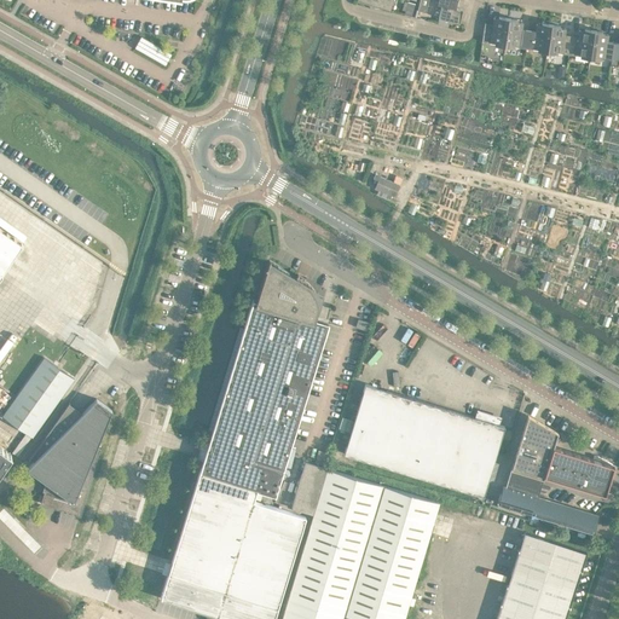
[(418,0),(417,10),(426,12),(428,0),(418,0)]
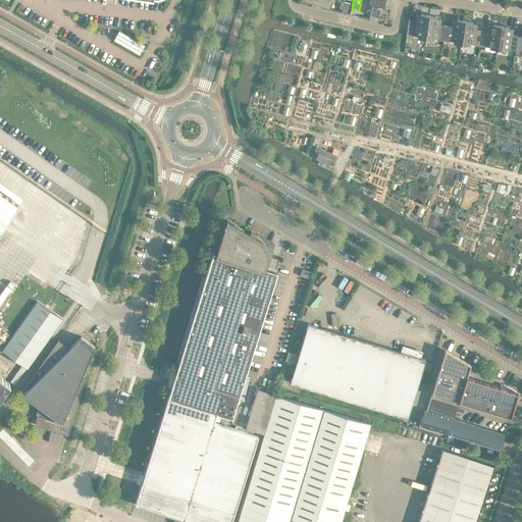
[(387,19),(387,18),(389,7),(383,6),(384,0),(369,0),(369,3),(372,4),(369,14),(370,15),(369,19),(377,21),(378,17),(387,19)]
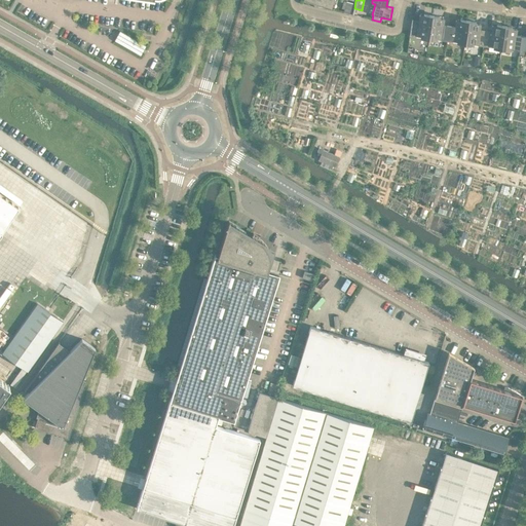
[(351,3),(346,2),(343,13),(348,14),(351,3)]
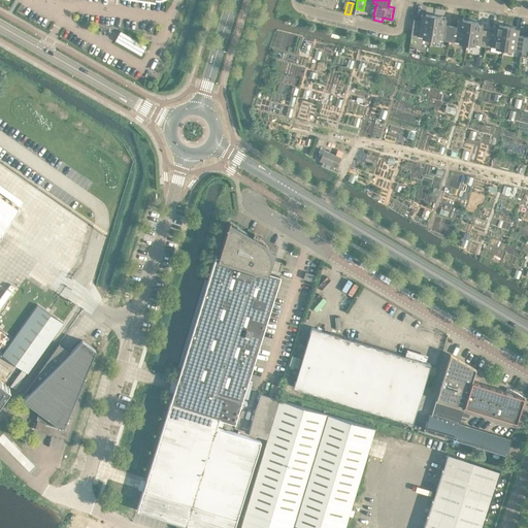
[(413,23),(410,35),(430,38),(433,15),(425,14),(425,15),(421,14),(420,23),(413,23)]
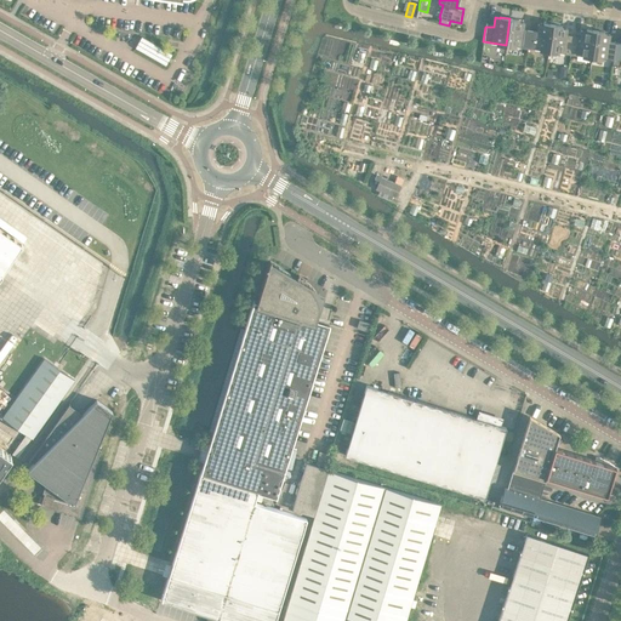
[(510,18),(506,45),(527,47),(529,33),(522,32),(523,22),(518,21),(518,20),(510,18)]
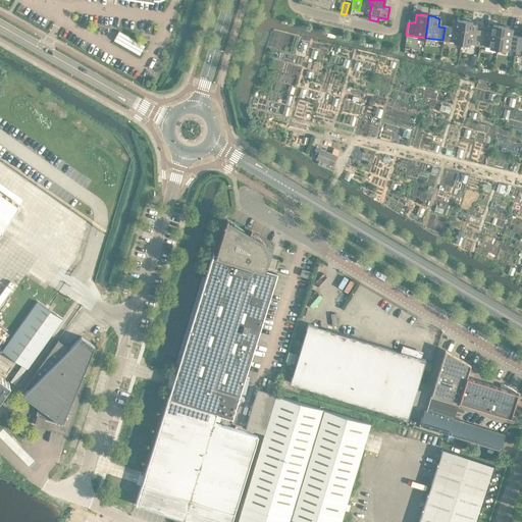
[(445,28),(442,40),(461,43),(464,20),(457,19),(456,20),(452,19),(451,29),(445,28)]
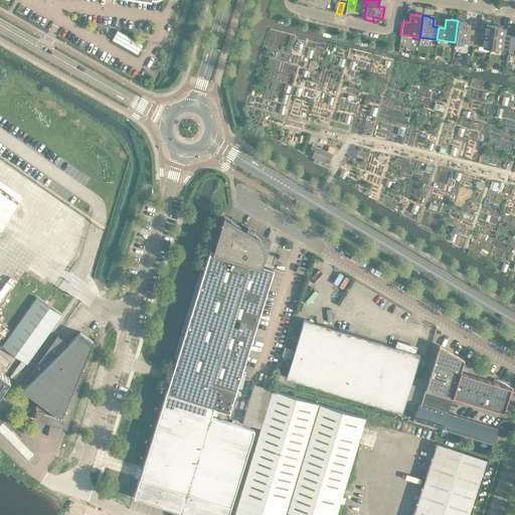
[(455,42),(473,45),(475,32),(468,31),(470,23),(465,22),(466,21),(458,20),(455,42)]
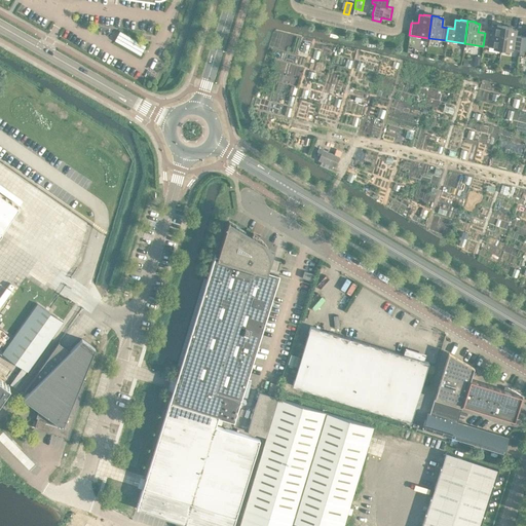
[(485,33),(483,46),(500,48),(504,26),(496,25),(496,26),(492,25),(491,34),(485,33)]
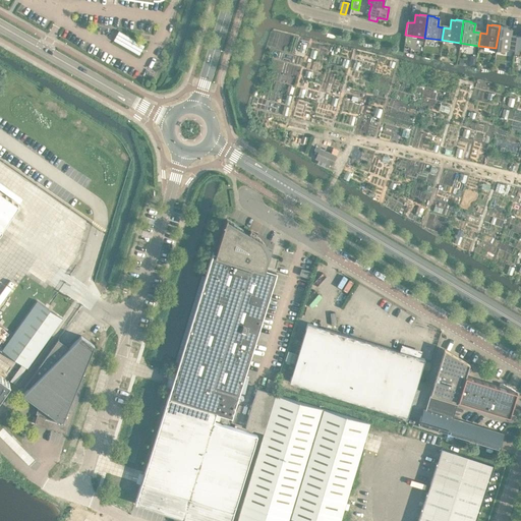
[(507,26),(500,25),(496,48),(514,51),(516,38),(510,37),(511,29),(507,27),(507,26)]
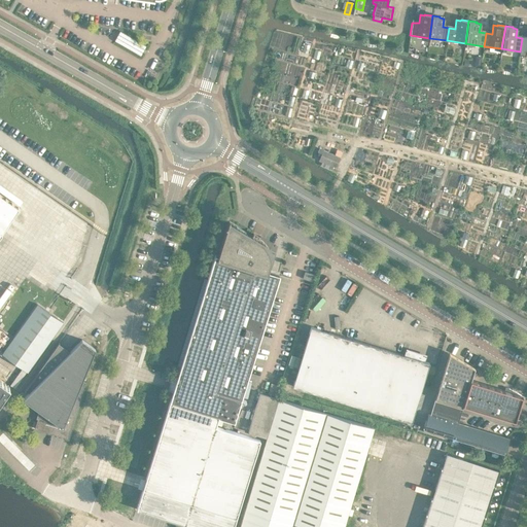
[(140,56),(146,45),(119,31),(114,41),(140,56)]
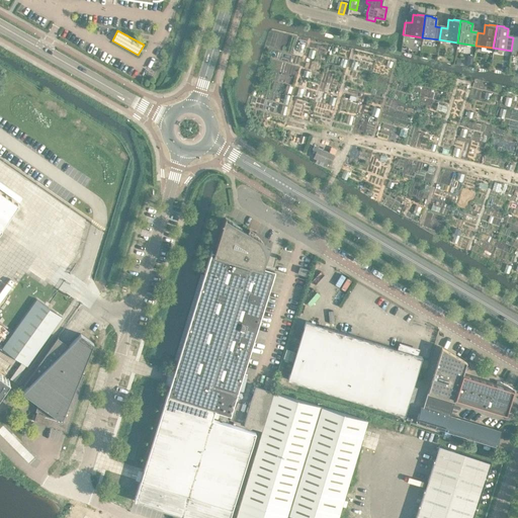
[(299,135),(298,142),(305,143),(307,137),(299,135)]
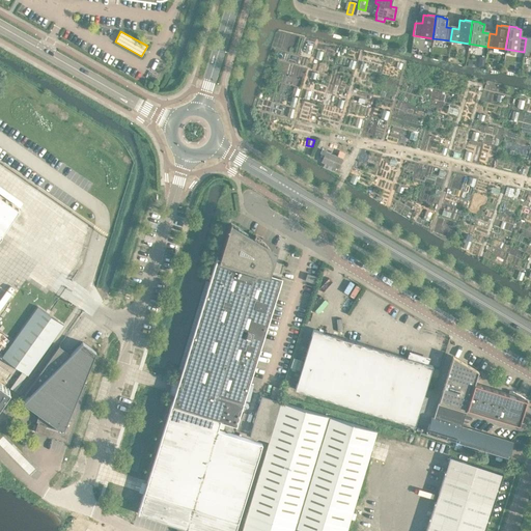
[(322,161),(339,168),(343,159),(326,150),(322,161)]
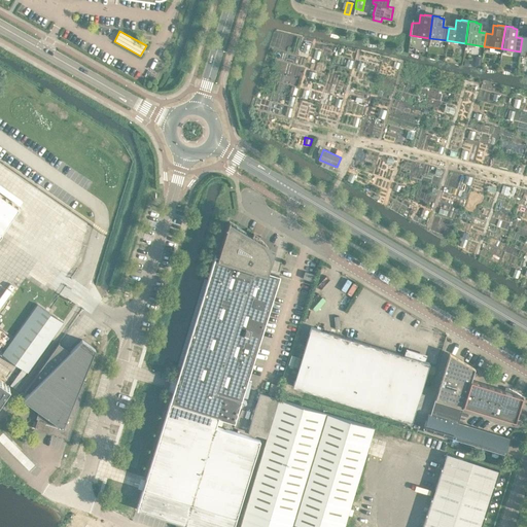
[(0,234),(19,208),(0,195),(0,234)]
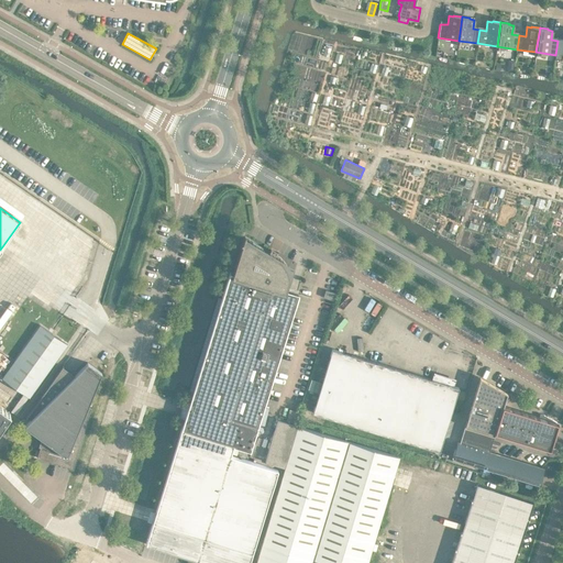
[(68,223),(66,228),(89,244),(92,240),(68,223)]
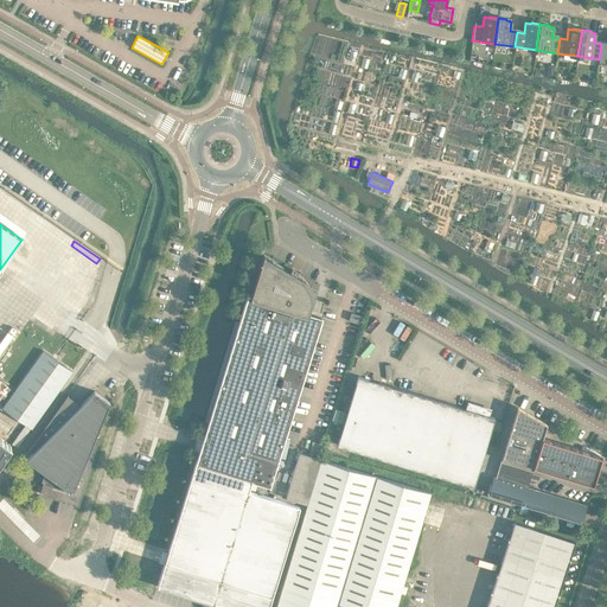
[(164,564),(157,587),(224,606),(268,606),(300,506),(248,491),(251,480),(263,484),(269,486),(270,484),(283,441),(321,319),(319,318),(311,315),(307,314),(310,307),(311,305),(311,302),(311,300),(311,299),(311,296),(311,294),(311,292),(310,291),(310,288),(308,286),(307,285),(306,282),(305,281),(302,280),(301,279),(299,278),(298,276),(296,275),(289,270),(263,256),(263,255),(250,295),(247,294),(238,324),(208,423),(205,430),(203,436),(199,451),(195,464),(168,550),(164,564)]
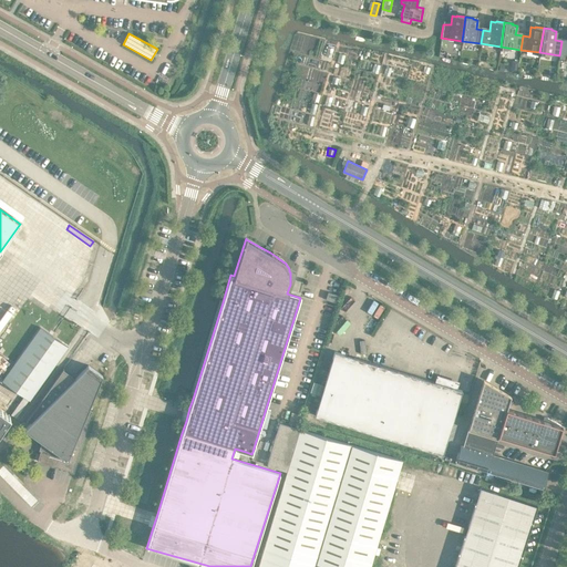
[(326,299),(336,302),(338,296),(328,292),(326,299)]
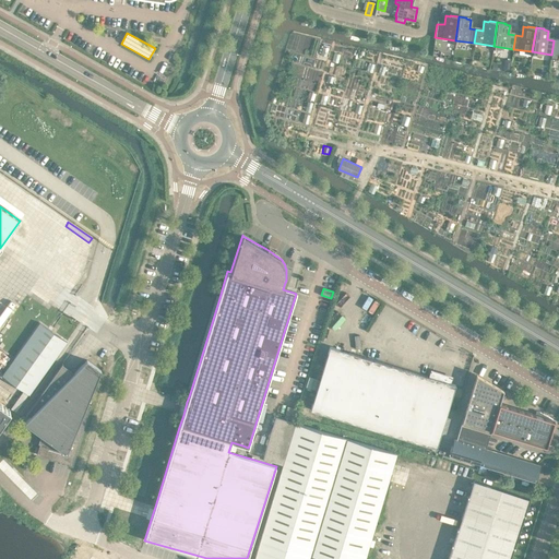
[(39,322),(1,376),(28,394),(67,342),(39,322)]
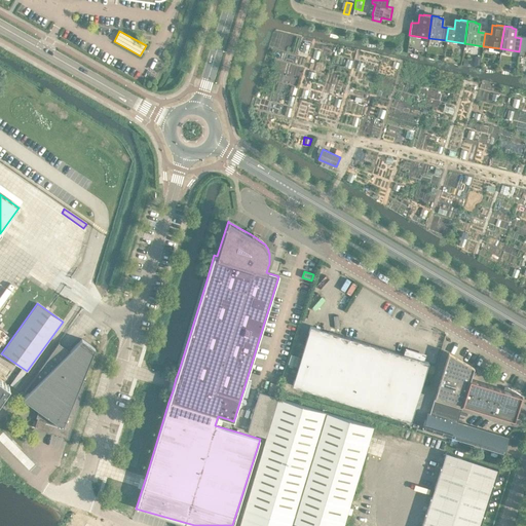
[(410,421),(428,362),(310,326),(292,385),(410,421)]
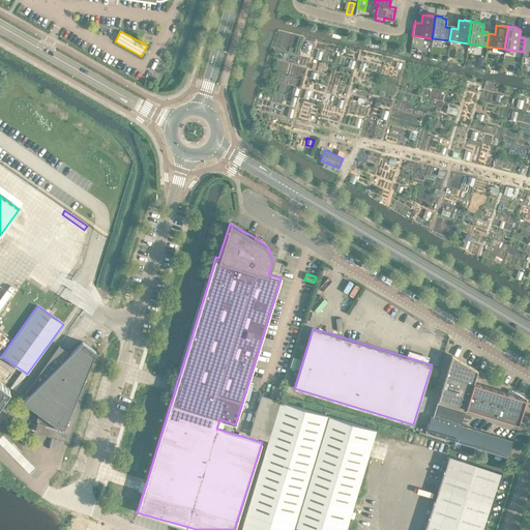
[(34,431),(67,441),(86,383),(84,383),(82,382),(95,351),(82,341),(63,359),(54,352),(59,345),(59,344),(24,392),(25,393),(25,392),(28,394),(23,401),(40,414),(38,421),(37,421),(34,431)]
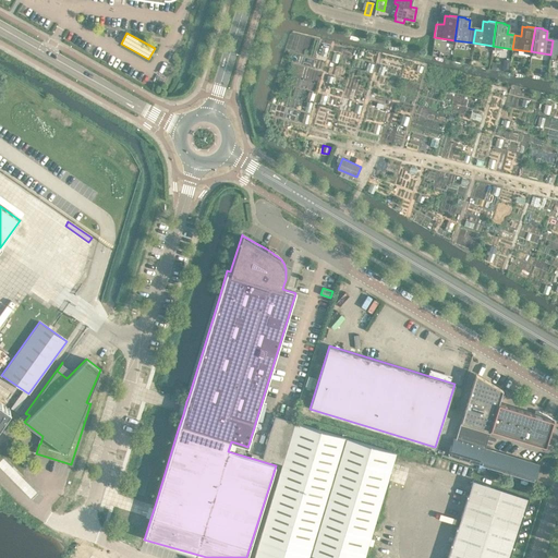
[(450,380),(452,374),(432,367),(429,374),(450,380)]
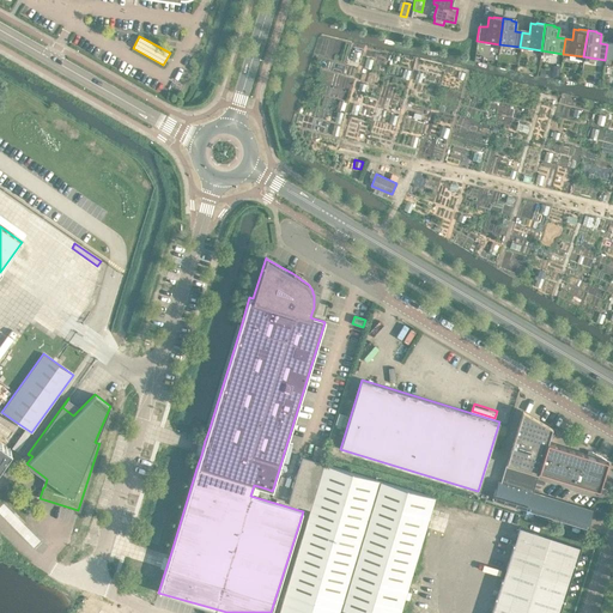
[(608,466),(594,456),(593,456),(589,455),(588,459),(550,443),(554,429),(522,410),(499,483),(497,481),(492,498),(527,508),(532,492),(538,472),(598,493),(608,466)]
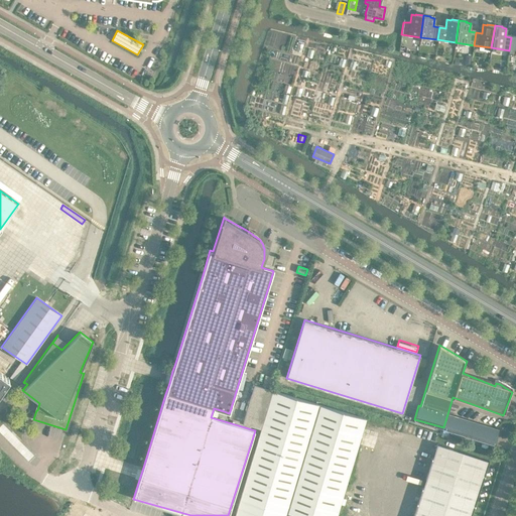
[(0,372),(0,395),(1,397),(7,389),(4,387),(9,379),(0,372)]
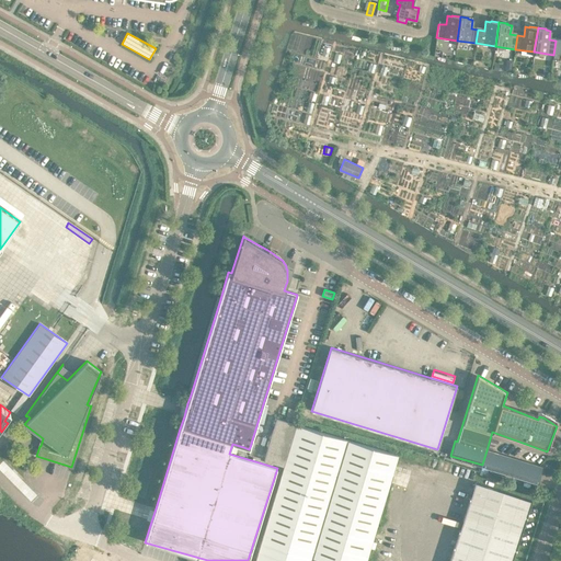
[(254,560),(365,560),(398,455),(277,419),(264,460),(284,466),(254,560)]
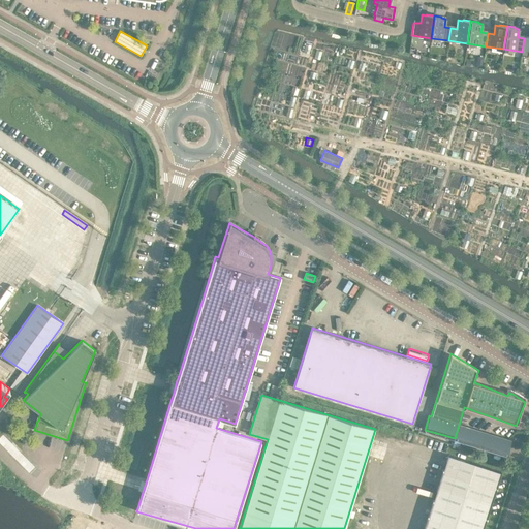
[(510,441),(459,425),(455,438),(506,455),(510,441)]
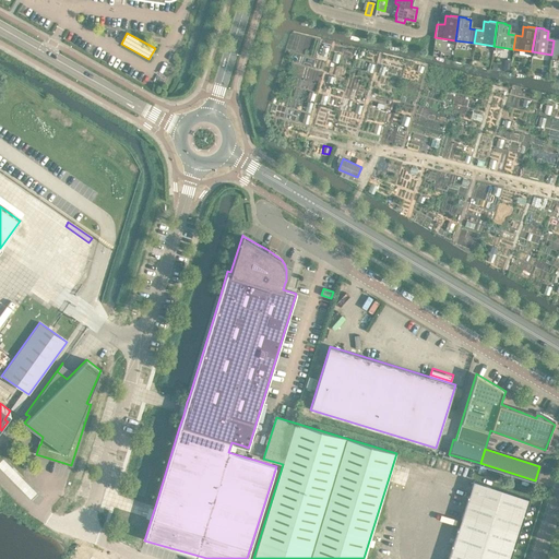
[(509,558),(530,499),(473,480),(447,558),(509,558)]
